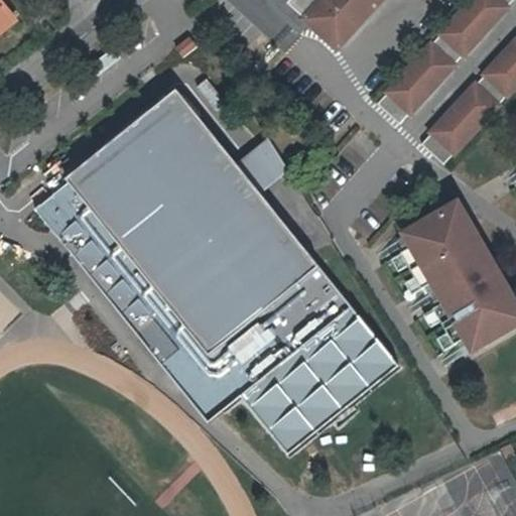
[(282,0),(268,0),(285,15),(292,8),(282,0)]
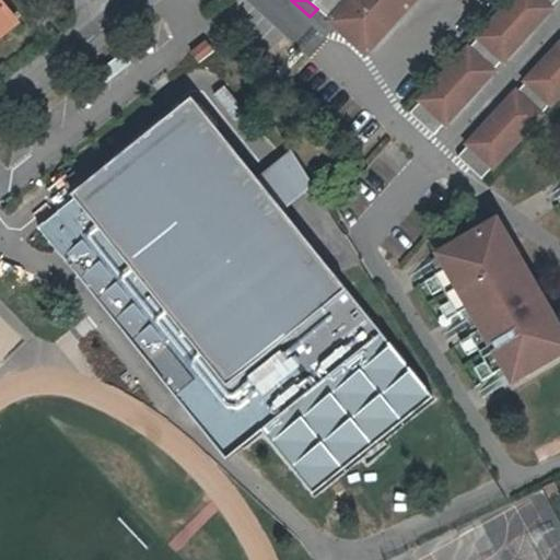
[(306,0),(317,9),(363,51),(410,0),(306,0)]
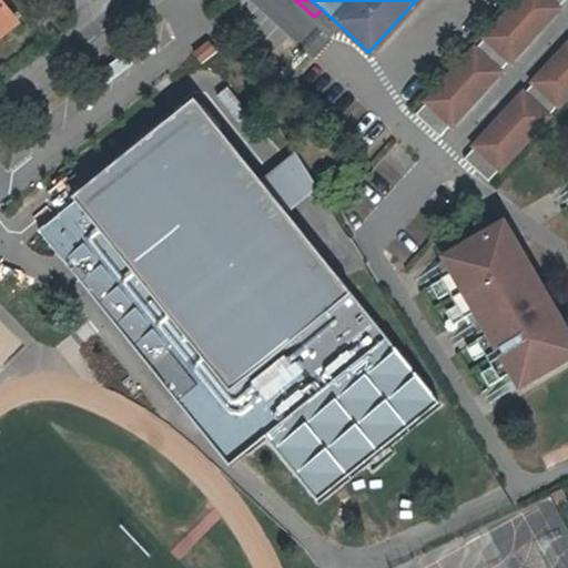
[(514,0),(413,112),(437,134),(558,0),(514,0)]
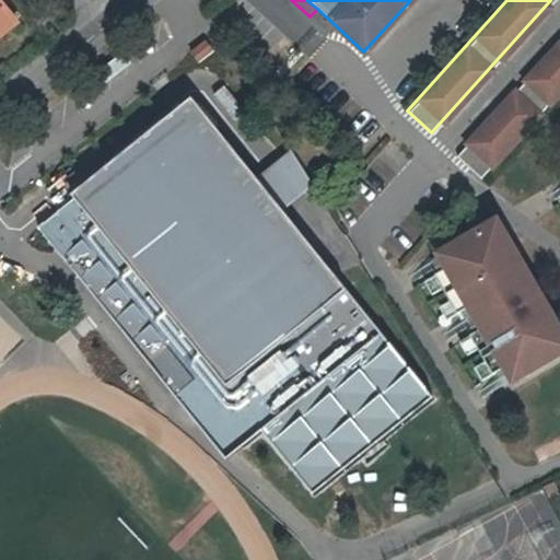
[(0,36),(16,24),(0,4),(0,36)]
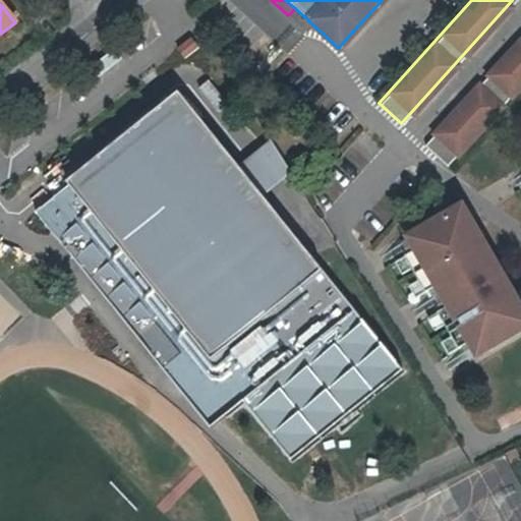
[(520,36),(423,143),(446,164),(520,80),(520,36)]
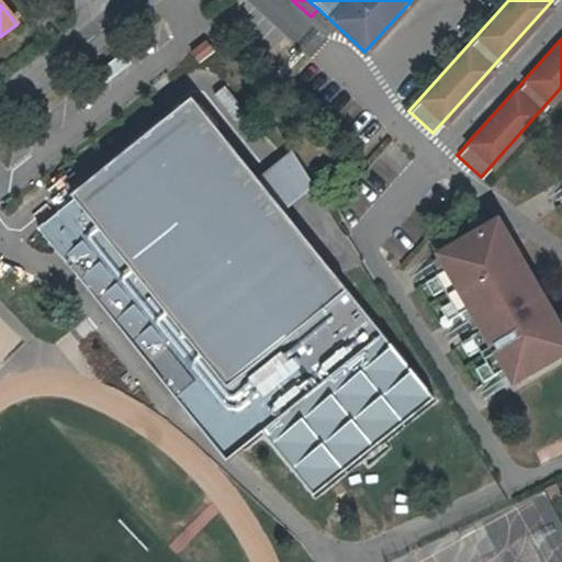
[(205,40),(189,53),(197,62),(212,49),(205,40)]
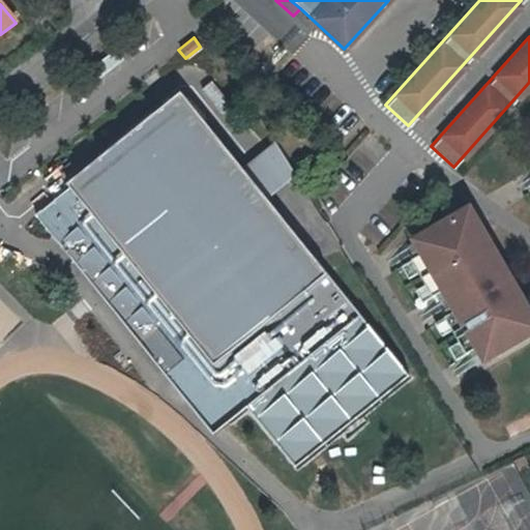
[(68,184),(35,211),(165,370),(180,357),(231,418),(249,404),(298,463),(410,371),(328,271),(265,194),(241,166),(179,89),(66,181),(68,184)]
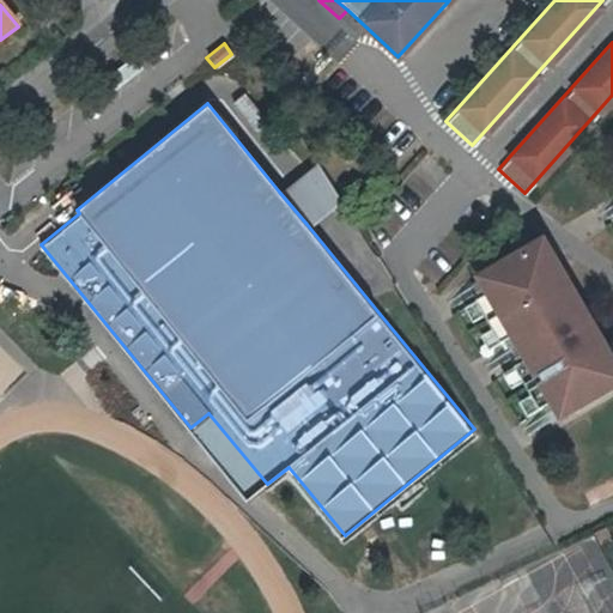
[(339,198),(316,162),(299,175),(327,208),(339,198)]
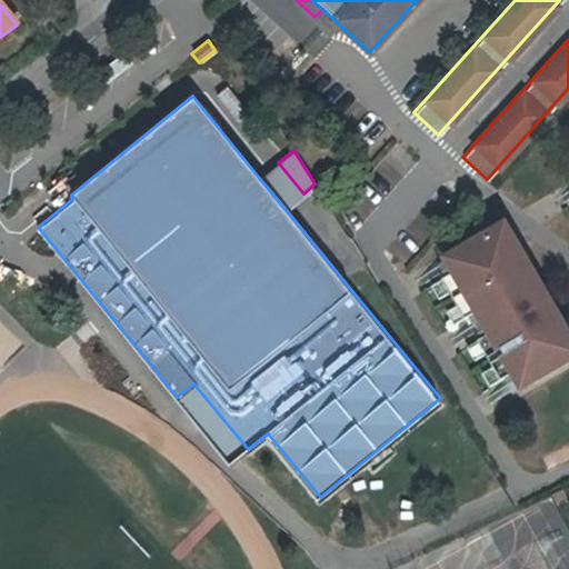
[(278,162),(259,178),(285,208),(303,193),(278,162)]
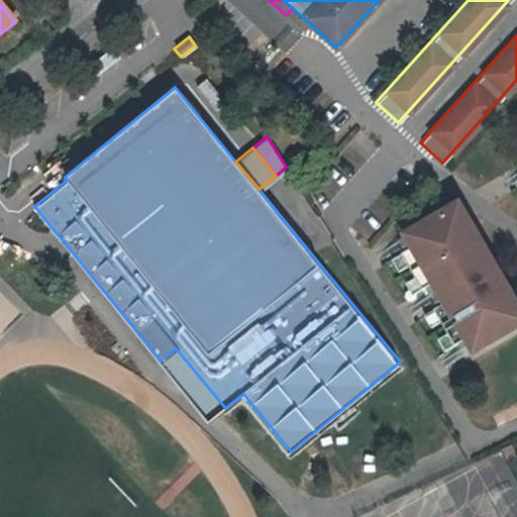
[(482,345),(516,321),(516,295),(483,243),(478,246),(462,225),(468,221),(456,205),(407,233),(410,239),(402,244),(404,249),(401,251),(426,290),(430,288),(433,292),(442,287),(447,296),(439,301),(443,306),(439,309),(462,343),(467,340),(470,345),(479,340),(482,345)]
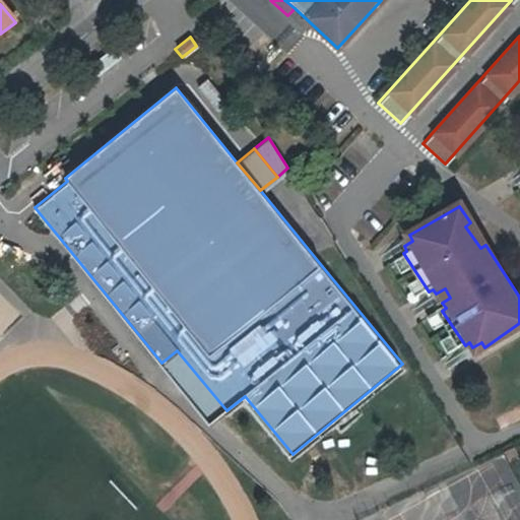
[(470,222),(465,226),(480,248),(485,245),(490,242),(474,220),(470,222)]
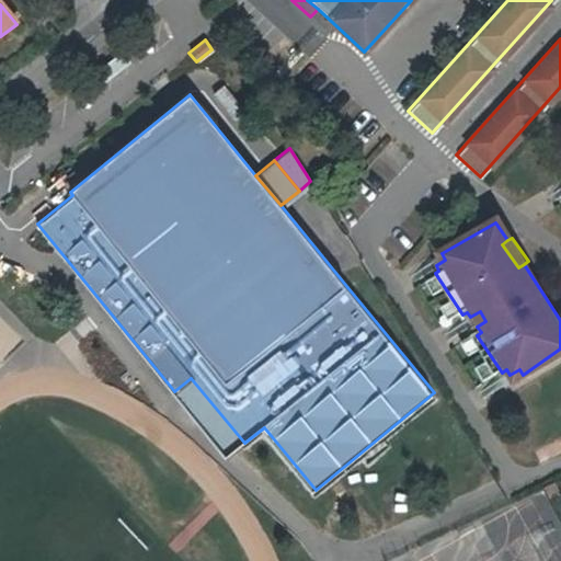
[(0,357),(21,338),(0,316),(0,357)]
